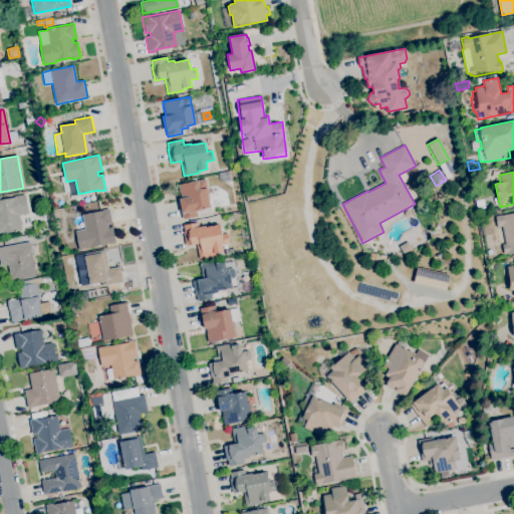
[(183,219),(183,216),(182,217),(179,199),(181,199),(178,184),(205,179),(207,188),(209,190),(210,195),(214,194),(215,201),(209,202),(210,207),(203,209),(203,210),(197,211),(198,216),(183,219)]
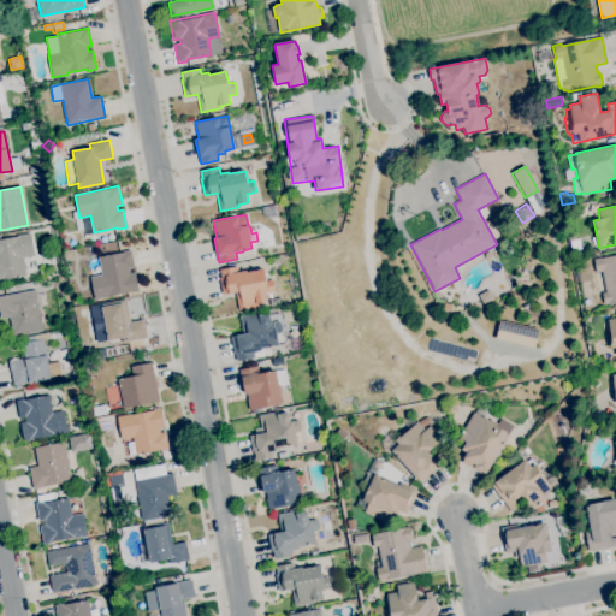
[(0,282),(0,238),(29,234),(34,255),(23,258),(27,277),(0,282)]
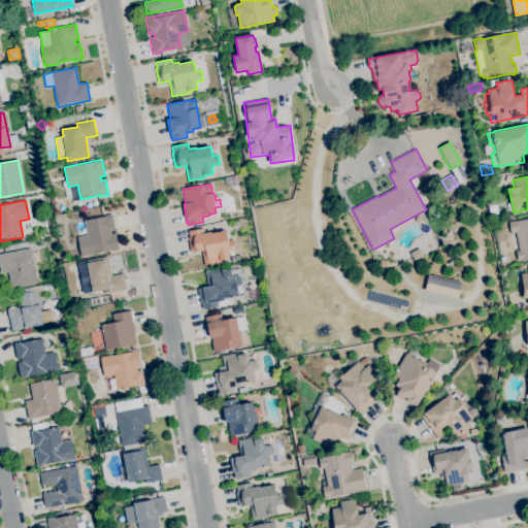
[(490,215),(489,206),(496,204),(498,213),(490,215)]
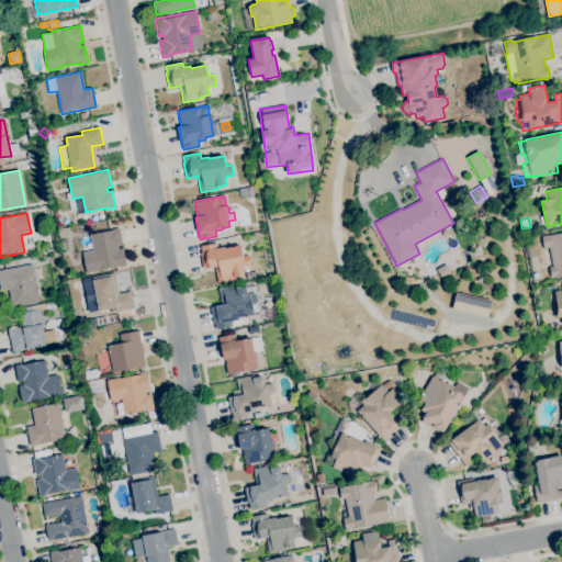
[(87,273),(82,253),(92,250),(89,235),(119,228),(122,245),(117,245),(119,249),(123,248),(126,266),(87,273)]
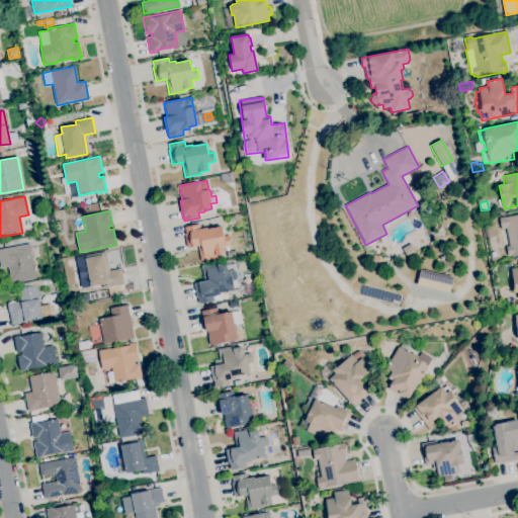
[(517,255),(513,256),(512,254),(508,255),(507,246),(509,246),(506,228),(501,229),(499,219),(517,214),(517,255)]
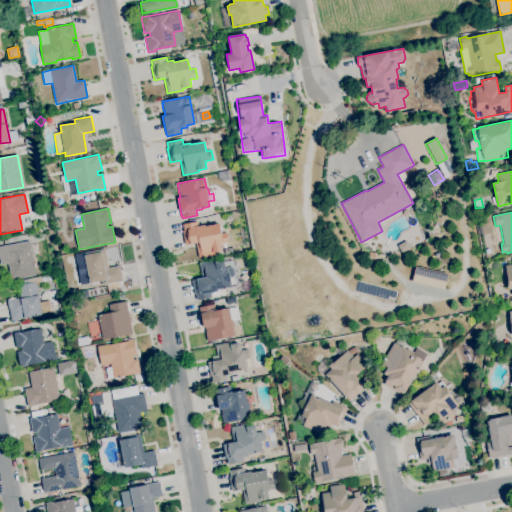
[(201,258),(200,255),(199,255),(195,242),(185,244),(183,231),(184,230),(182,224),(197,221),(198,226),(204,225),(205,227),(219,223),(221,228),(219,229),(220,234),(225,233),(228,242),(220,244),(222,250),(214,252),(214,254),(201,258)]
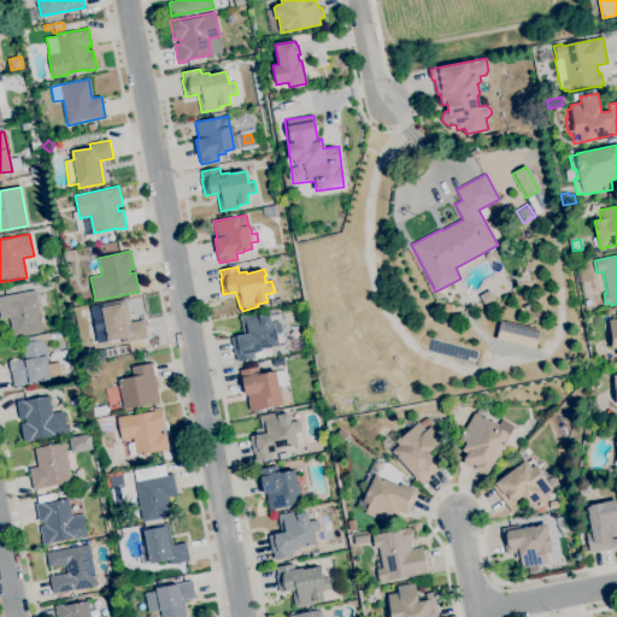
[(587,312),(585,298),(580,299),(577,283),(589,281),(592,281),(594,297),(593,297),(595,311),(587,312)]
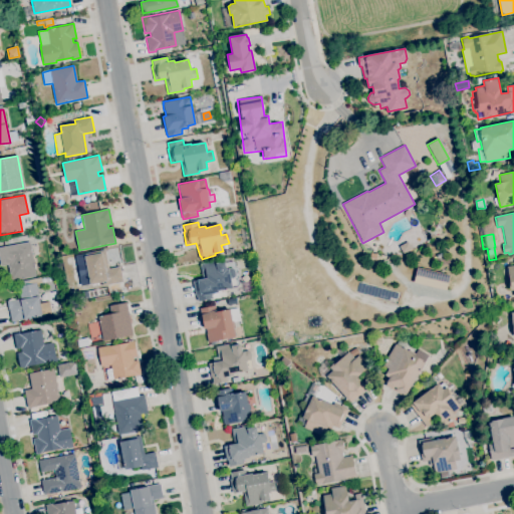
[(11,280),(8,264),(0,266),(0,247),(29,242),(36,275),(11,280)]
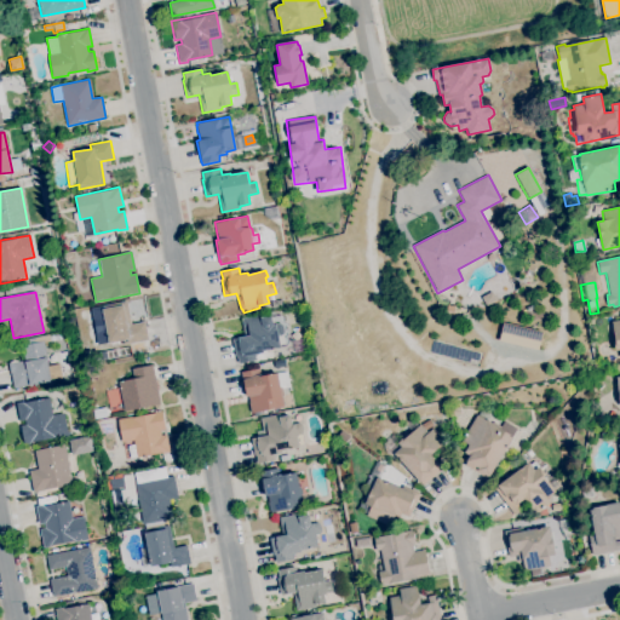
[(109,343),(107,334),(102,336),(103,344),(96,345),(95,337),(97,337),(92,311),(102,309),(102,306),(127,302),(131,325),(145,321),(148,339),(127,344),(127,340),(109,343)]
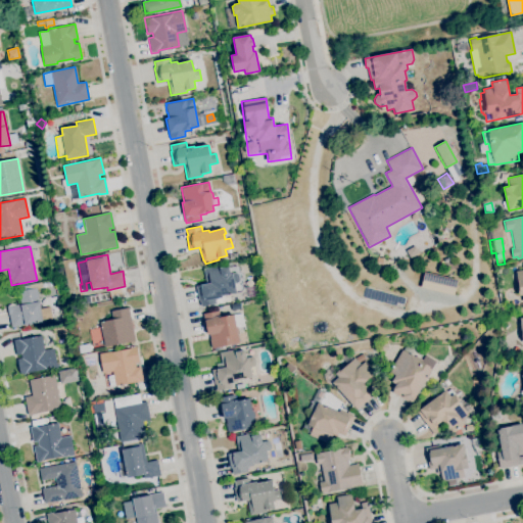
[(201,306),(200,300),(198,300),(198,297),(197,297),(195,286),(206,283),(203,269),(219,266),(220,268),(229,267),(230,274),(236,273),(238,275),(239,280),(238,282),(234,283),(236,293),(222,296),(222,297),(216,299),(216,303),(201,306)]
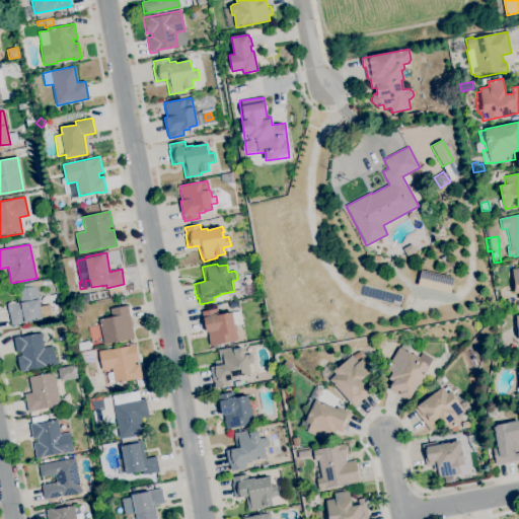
[(11,325),(7,304),(20,302),(17,289),(20,289),(19,284),(30,282),(31,287),(35,286),(40,306),(50,305),(52,315),(43,317),(43,318),(11,325)]
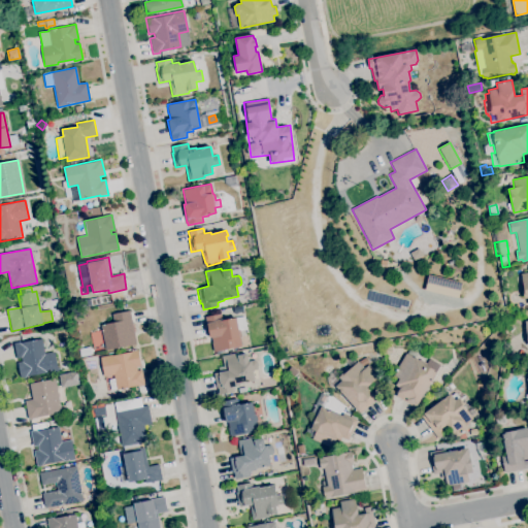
[(105,350),(101,325),(113,323),(112,315),(130,310),(136,344),(105,350)]
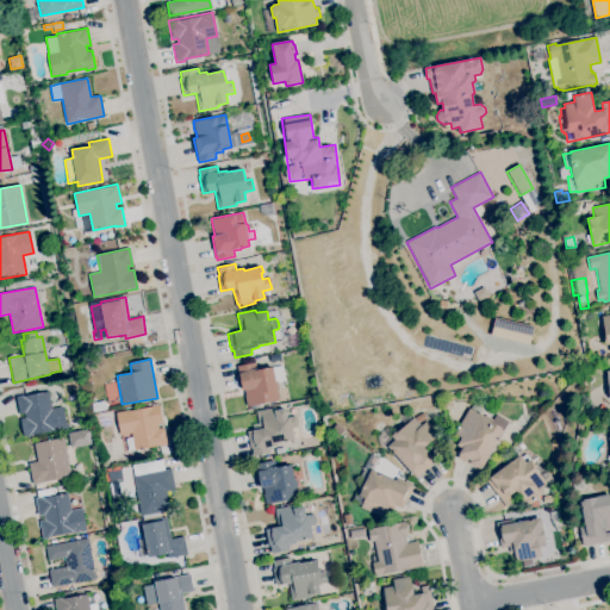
[(248,406),(247,402),(246,403),(244,397),(246,396),(244,390),(242,391),(237,366),(255,362),(256,368),(261,367),(261,369),(273,367),(279,400),(269,403),(269,402),(248,406)]
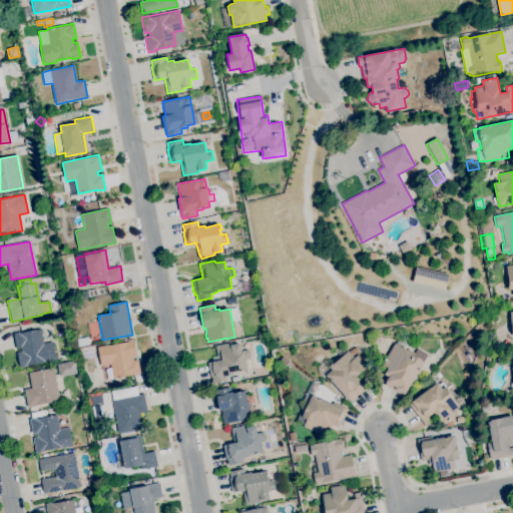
[(20,368),(17,352),(21,351),(20,347),(16,348),(13,334),(20,332),(20,333),(40,329),(43,344),(52,342),(56,361),(20,368)]
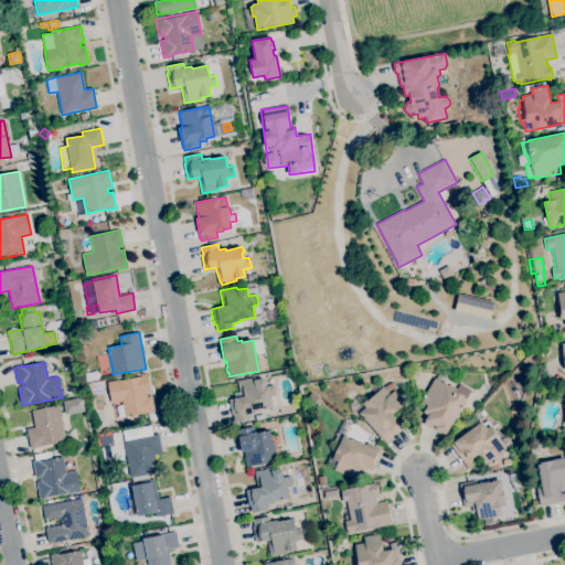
[(119,417),(117,406),(121,405),(121,401),(112,403),(107,383),(147,374),(150,391),(146,392),(147,397),(151,396),(155,412),(148,414),(148,413),(125,417),(125,416),(119,417)]
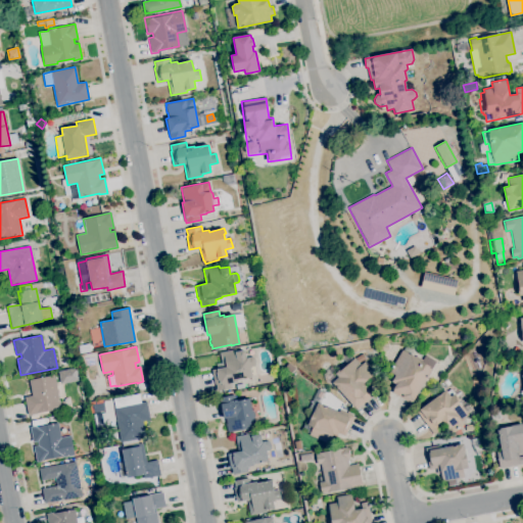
[(217,390),(216,384),(215,384),(211,370),(218,369),(217,364),(222,363),(220,352),(235,349),(235,352),(245,350),(246,358),(251,357),(254,359),(255,364),(253,367),(250,367),(252,377),(237,380),(238,382),(231,383),(232,388),(217,390)]
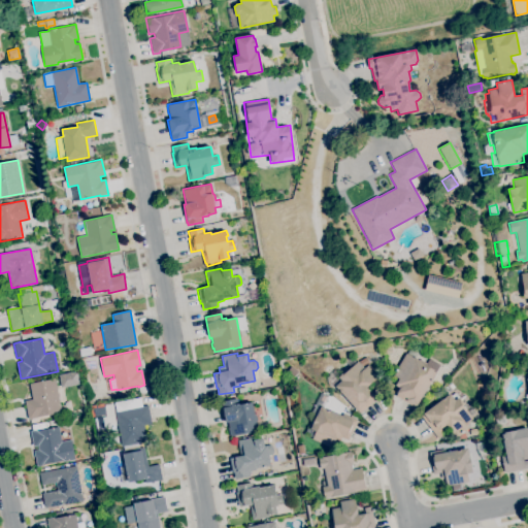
[(416,407),(395,396),(400,389),(395,386),(399,380),(393,375),(405,354),(414,358),(415,357),(427,364),(426,365),(433,369),(433,370),(436,372),(416,407)]
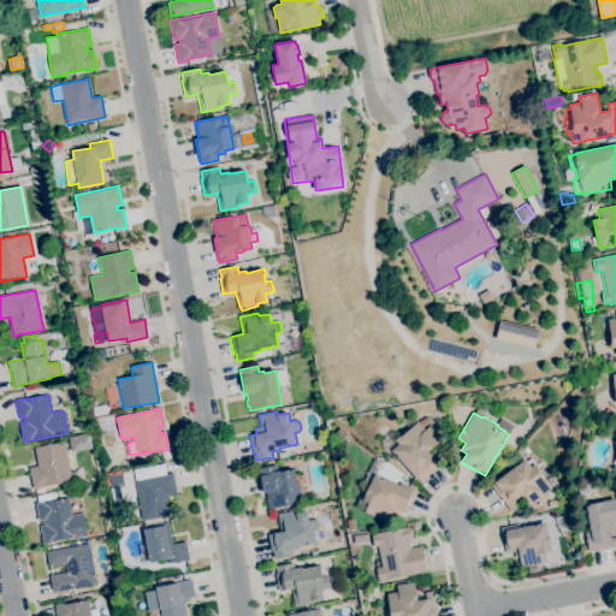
[(72,431),(70,422),(78,420),(80,428),(72,431)]
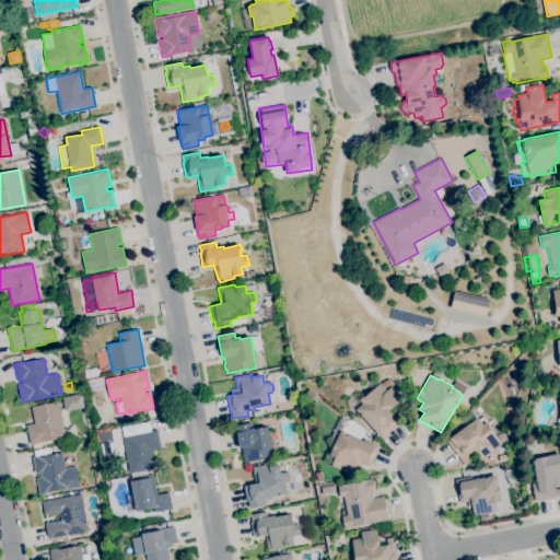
[(382,439),(356,409),(349,410),(347,401),(354,394),(360,400),(366,394),(368,395),(380,383),(386,391),(391,386),(403,398),(389,410),(394,416),(398,412),(404,418),(382,439)]
